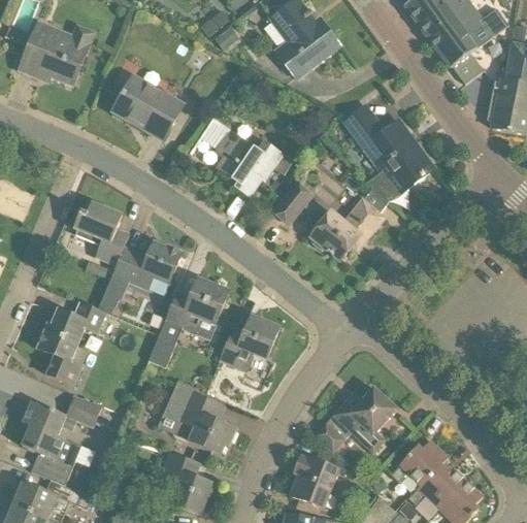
[(293,78),(323,56),(339,43),(320,18),(313,23),(307,14),(311,11),(309,8),(306,10),(299,0),(291,0),(267,18),(284,39),(270,48),(293,78)]
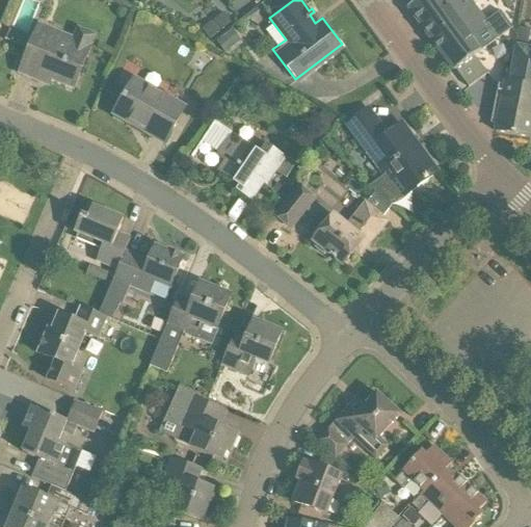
[(474,52),(510,26),(499,9),(487,18),(474,0),(412,0),(407,3),(453,67),(455,66),(468,84),(486,70),(474,52)]
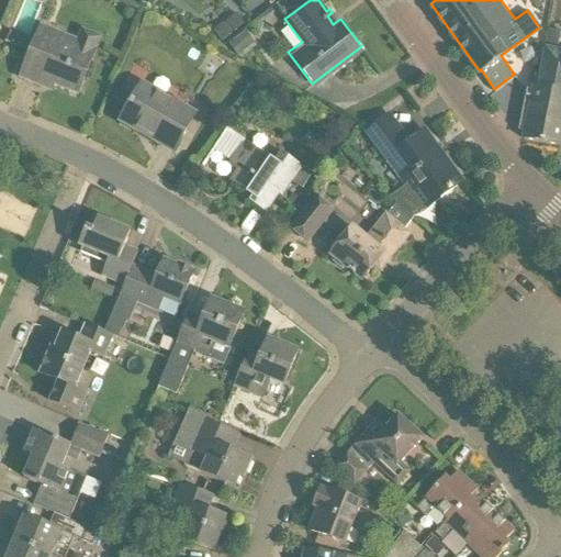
[(225,18),(223,19),(213,26),(221,37),(244,20),(235,9),(225,18)]
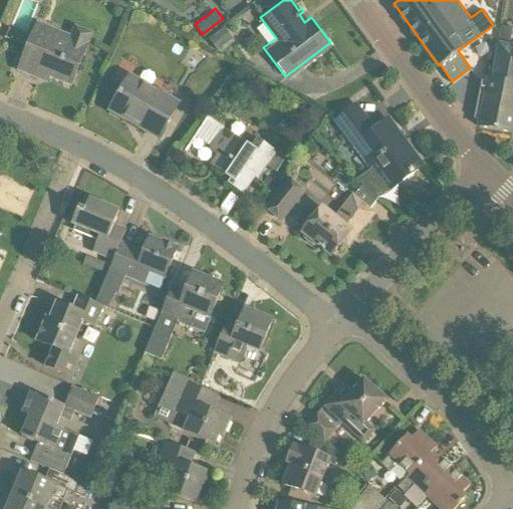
[(70,82),(92,28),(76,21),(72,31),(38,17),(18,67),(37,75),(39,69),(70,82)]
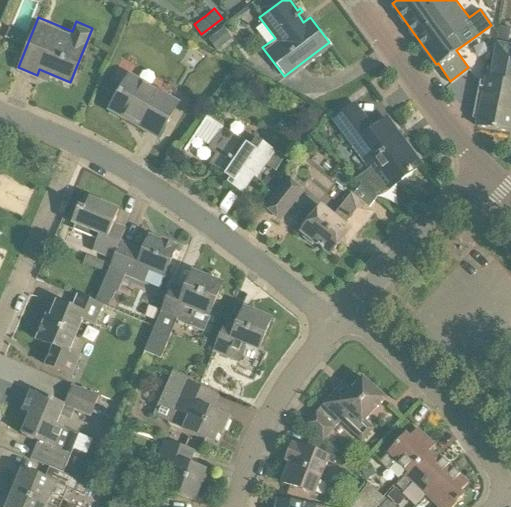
[(217,48),(227,41),(218,29),(208,36),(217,48)]
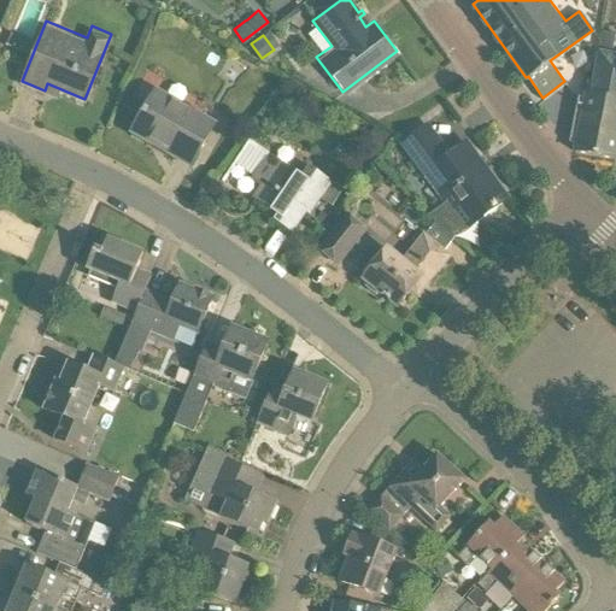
[(615,53),(599,51),(594,80),(588,78),(586,90),(615,95),(615,53)]
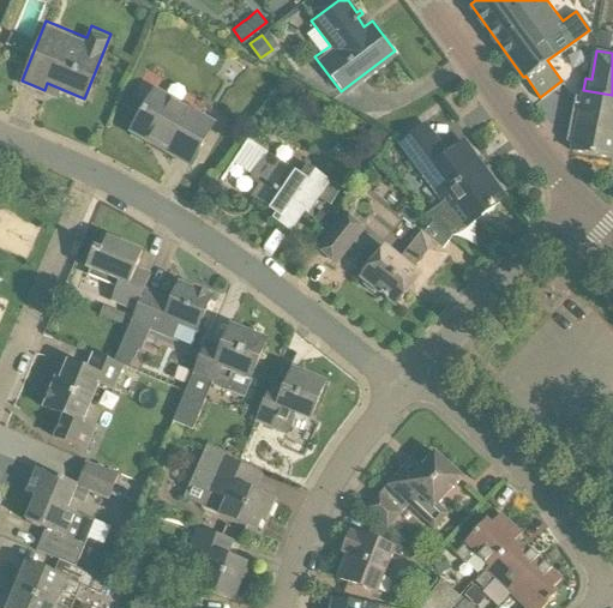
[(190,162),(215,118),(155,84),(131,128),(152,140),(154,138),(164,144),(163,146),(190,162)]
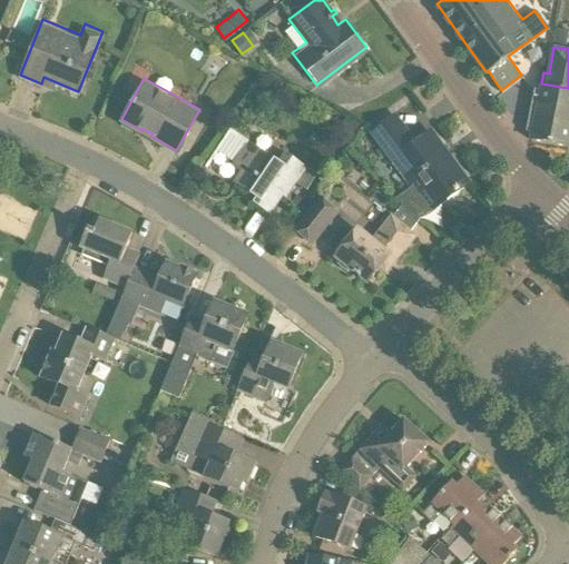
[(568,137),(568,88),(541,83),(540,87),(533,86),(525,128),(532,130),(530,137),(568,144),(568,137)]
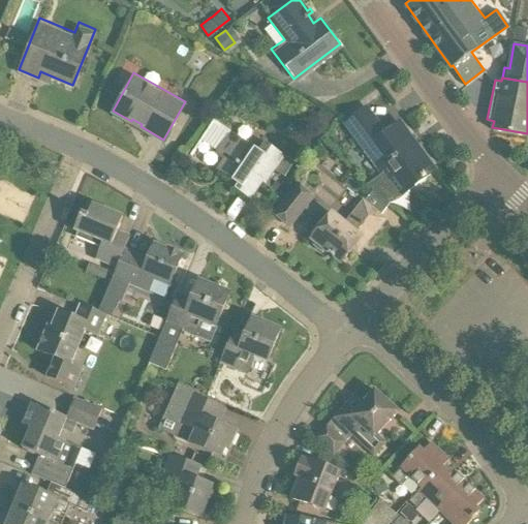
[(384,130),(373,115),(363,101),(342,117),(381,171),(365,183),(379,194),(380,193),(386,199),(402,188),(403,190),(434,167),(399,120),(384,130)]
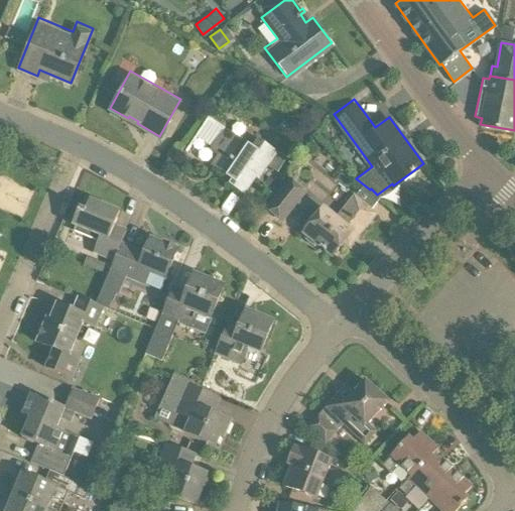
[(323,110),(311,103),(305,112),(317,119),(323,110)]
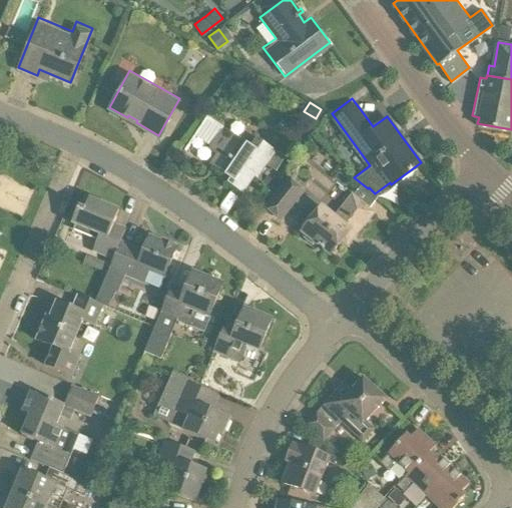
[(241,190),(264,158),(277,166),(285,154),(251,131),(246,140),(207,113),(187,141),(188,142),(195,133),(209,143),(207,146),(215,151),(208,161),(229,176),(226,180),(241,190)]
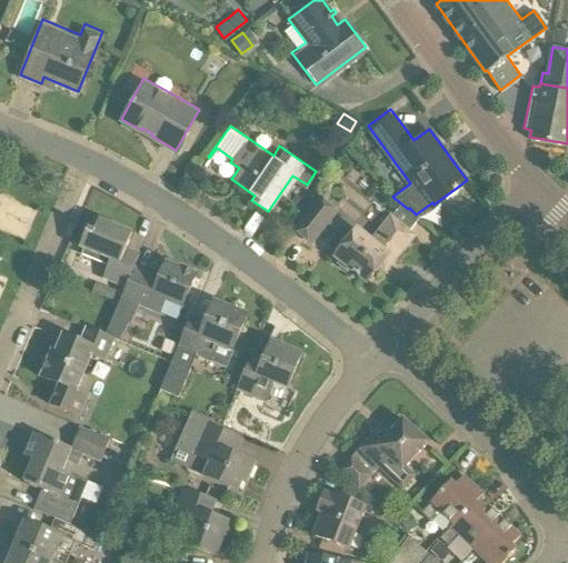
[(311,240),(325,223),(337,208),(320,193),(294,227),(311,240)]
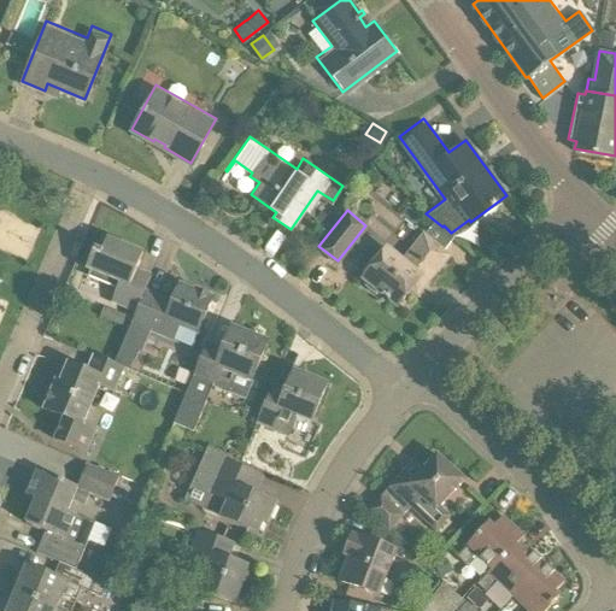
[(451,234),(451,233),(444,225),(443,227),(433,239),(422,230),(403,254),(389,244),(363,276),(397,304),(420,275),(427,280),(449,252),(443,248),(453,235),(451,234)]
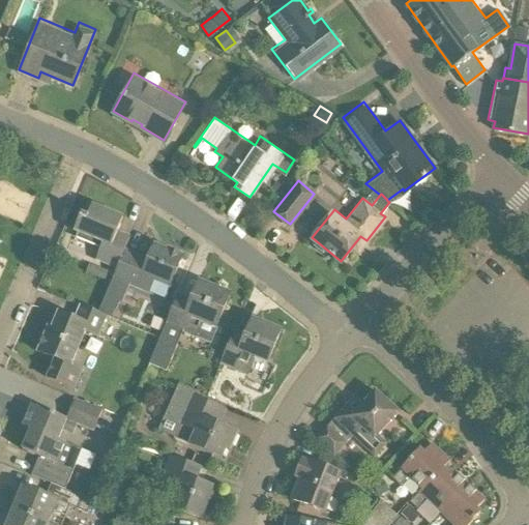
[(116,265),(123,248),(129,234),(116,229),(122,214),(91,202),(87,213),(81,211),(74,228),(103,240),(95,257),(116,265)]
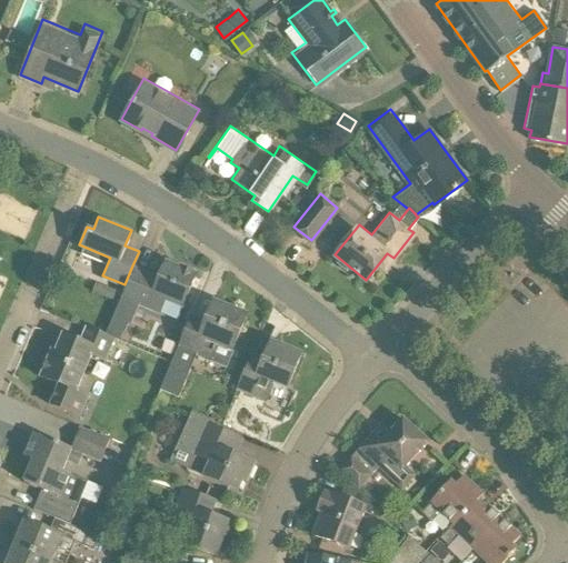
[(181,307),(187,292),(195,272),(166,260),(158,279),(146,273),(147,271),(132,265),(125,284),(120,293),(159,310),(163,299),(181,307)]
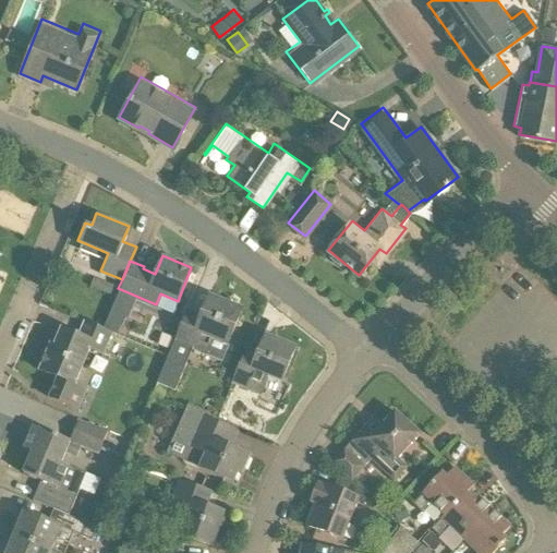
[(89,284),(109,291),(113,280),(94,274),(89,284)]
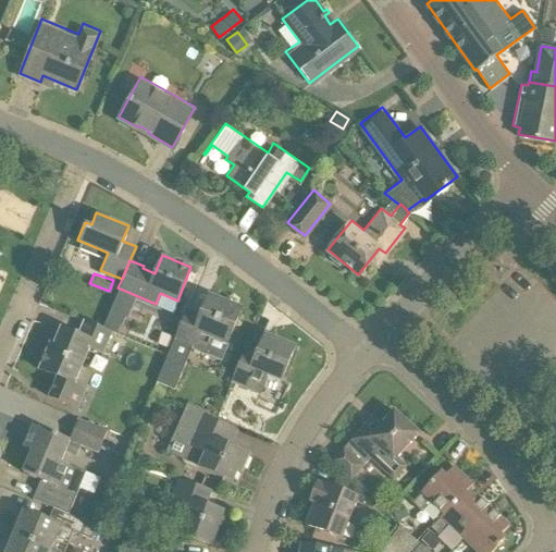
[(186,306),(173,338),(220,356),(233,327),(241,307),(209,293),(198,319),(185,314),(187,307),(186,306)]
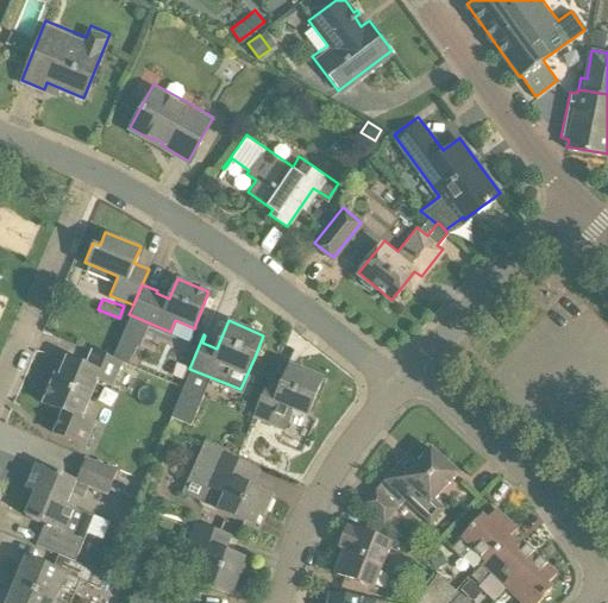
[(124,362),(92,347),(85,364),(67,356),(58,375),(55,372),(43,401),(61,408),(51,431),(85,446),(95,421),(76,413),(92,378),(93,376),(113,384),(124,362)]
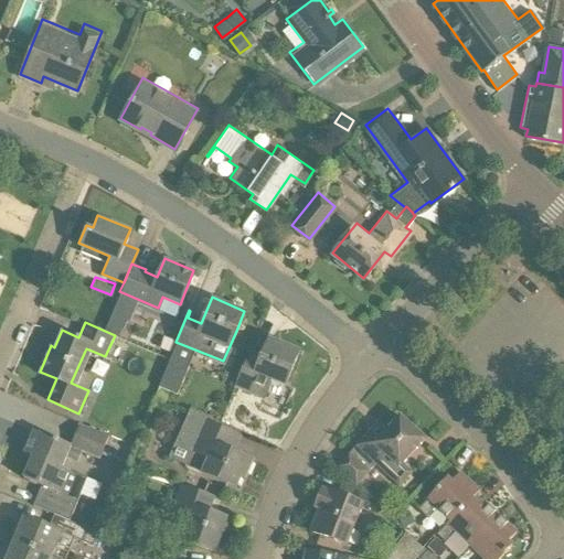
[(284,384),(298,350),(268,337),(258,361),(246,356),(235,384),(264,396),(270,378),(284,384)]
